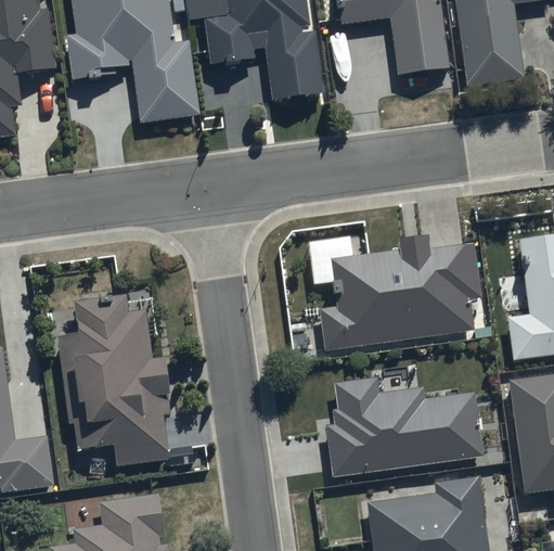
[(39,0),(0,0),(0,136),(16,133),(12,105),(20,104),(16,73),(55,67),(49,10),(41,11),(39,0)]
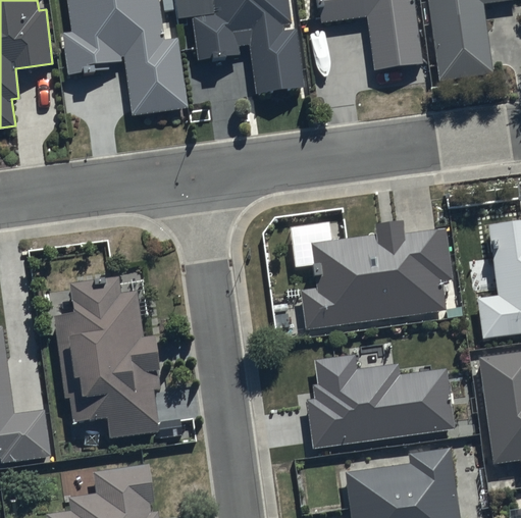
[(65,0),(70,34),(62,35),(67,74),(110,69),(109,63),(124,61),(131,116),(187,109),(178,39),(176,39),(175,30),(164,31),(162,14),(173,13),(171,0),(65,0)]
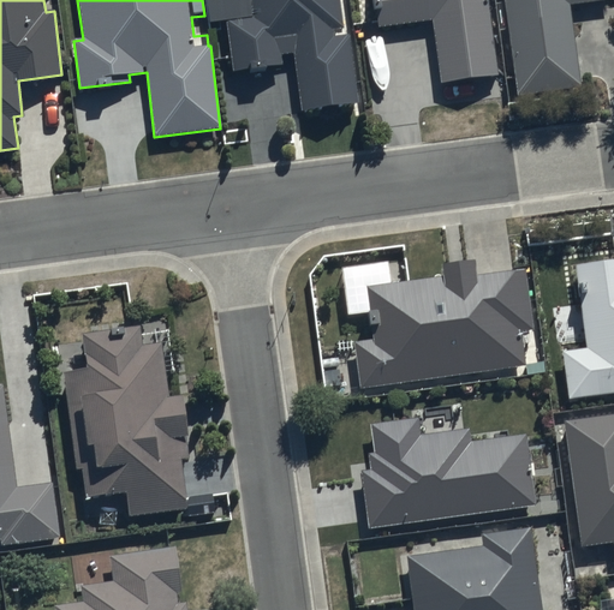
[(246,0),(249,23),(228,24),(232,81),(281,73),(280,60),(296,59),(300,117),(359,112),(352,41),(345,41),(338,0),(246,0)]
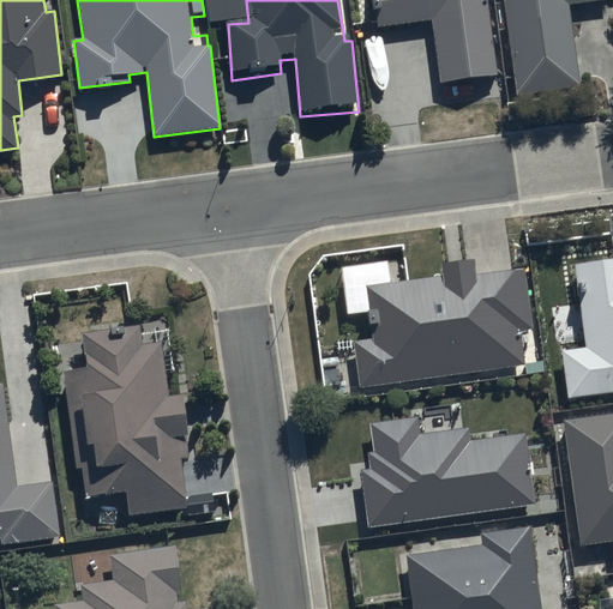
[(373,0),(377,28),(398,25),(431,22),(438,83),(496,76),(487,0),(373,0)]
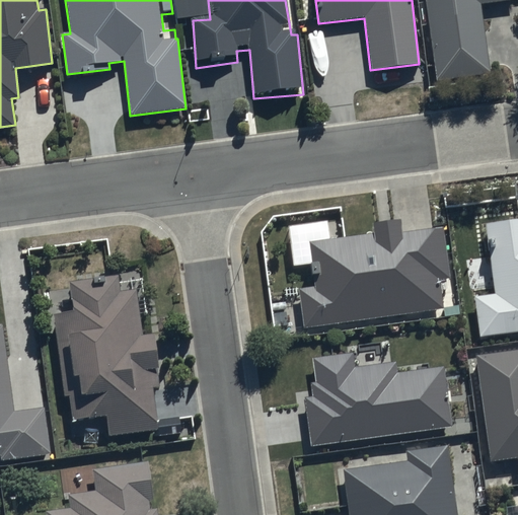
[(424,0),(435,81),(489,74),(479,1),(486,0),(424,0)]
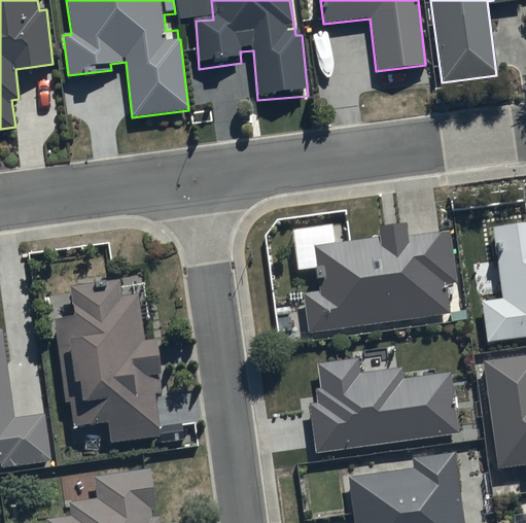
[(380,236),(314,244),(318,290),(303,292),(307,333),(450,315),(448,297),(453,295),(452,283),(457,283),(450,230),(407,235),(405,220),(379,223),(380,236)]
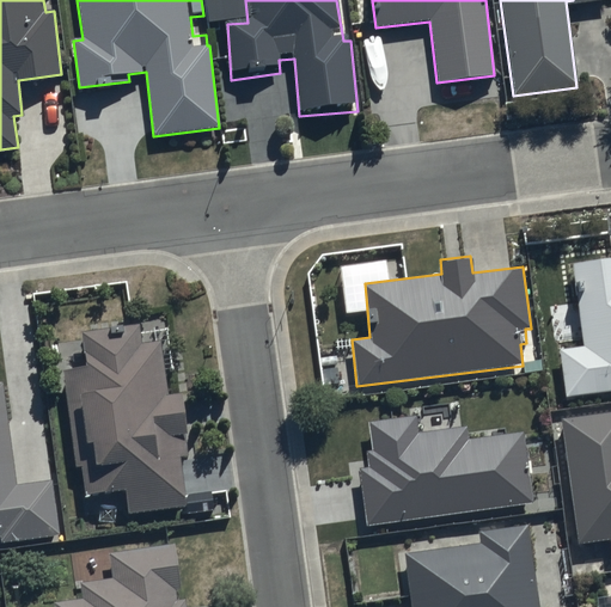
[(610,256),(573,262),(582,345),(560,349),(564,397),(610,390),(610,256)]
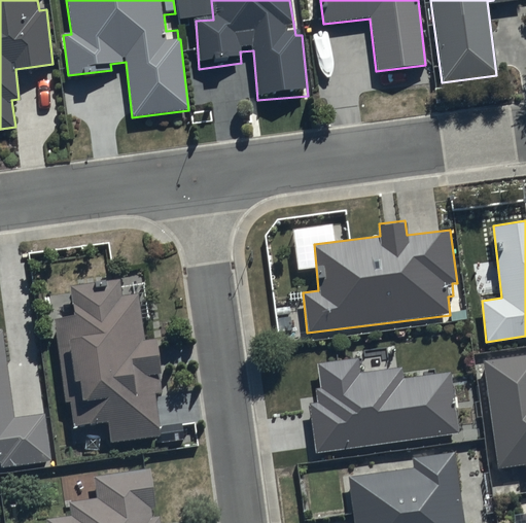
[(119,279),(70,286),(73,314),(53,316),(64,401),(70,401),(73,426),(108,421),(110,442),(154,436),(156,449),(186,445),(183,424),(161,428),(155,393),(164,392),(156,338),(144,339),(138,292),(123,294),(119,279)]
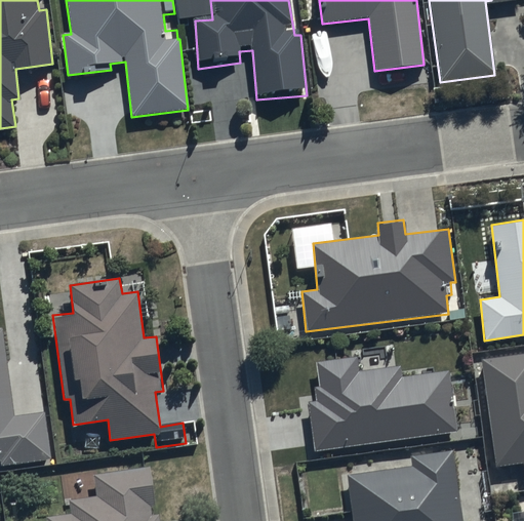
[(0,463),(1,463),(1,464),(50,459),(45,412),(13,416),(3,329),(0,329),(0,463)]
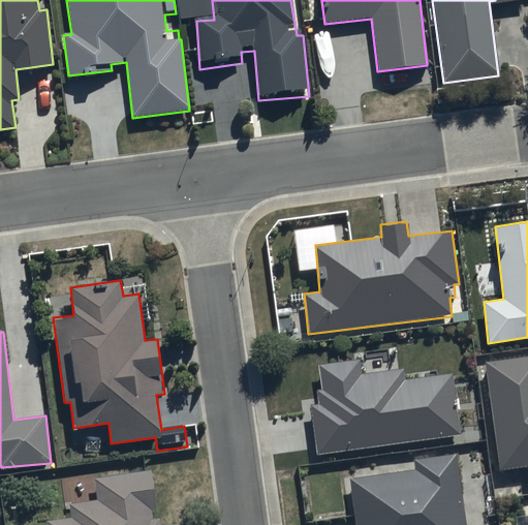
[(527,354),(485,362),(499,469),(527,465),(527,354)]
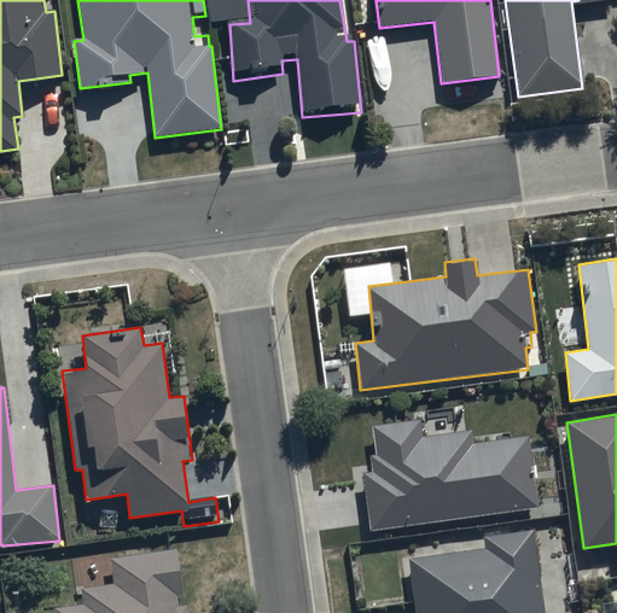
[(418,420),(371,426),(377,473),(361,474),(368,530),(539,509),(529,436),(472,443),(471,431),(420,438),(418,420)]
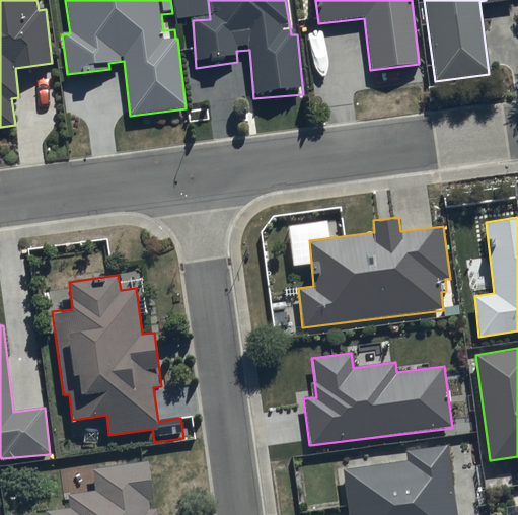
[(405,463),(344,470),(349,514),(457,514),(449,444),(403,449),(405,463)]
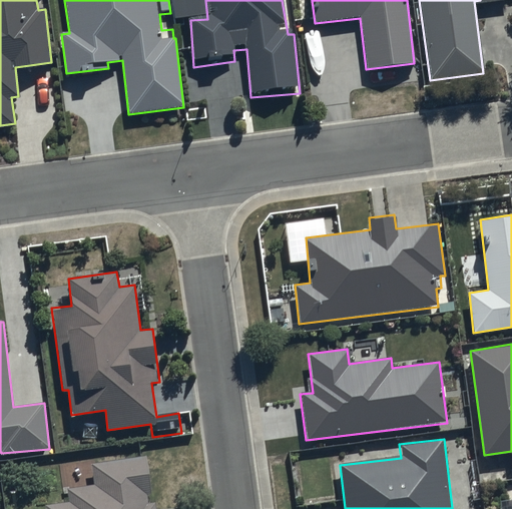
[(145,455),(91,463),(93,485),(67,488),(69,503),(44,506),(44,508),(157,508),(156,502),(148,503),(147,495),(151,495),(145,455)]
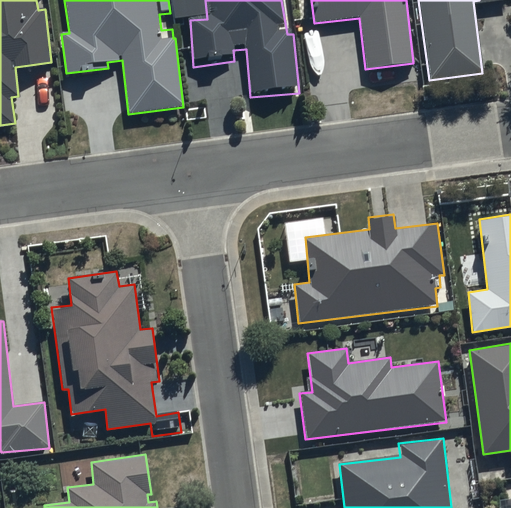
All buildings are outlined.
